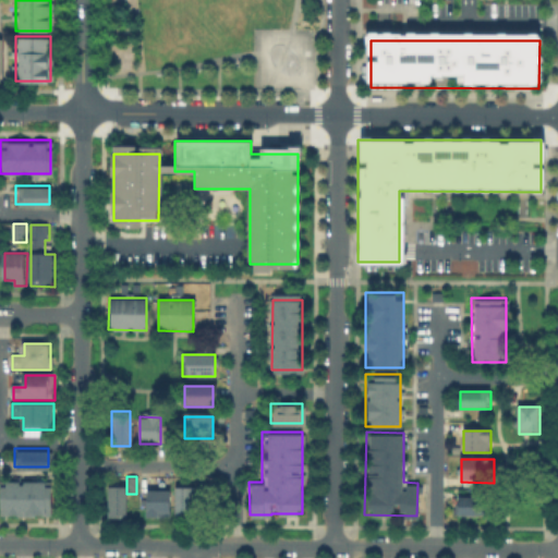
[(0,513),(48,513),(48,478),(0,478),(0,513)]
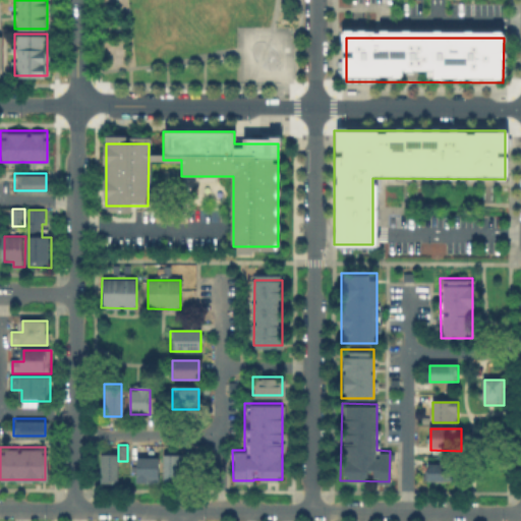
[(118,461),(118,483),(101,483),(101,455),(118,455),(118,461)]
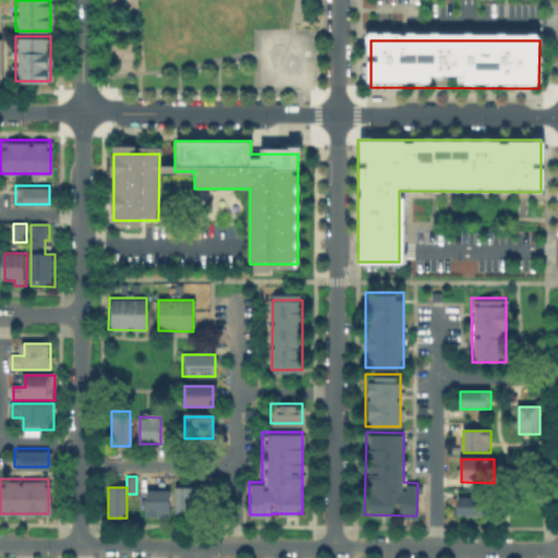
[(174,518),(174,488),(192,488),(191,518),(174,518)]
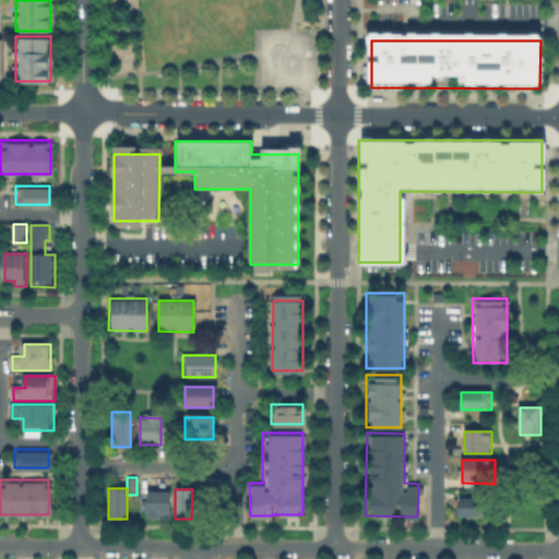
[(145,520),(145,491),(170,491),(170,520),(145,520)]
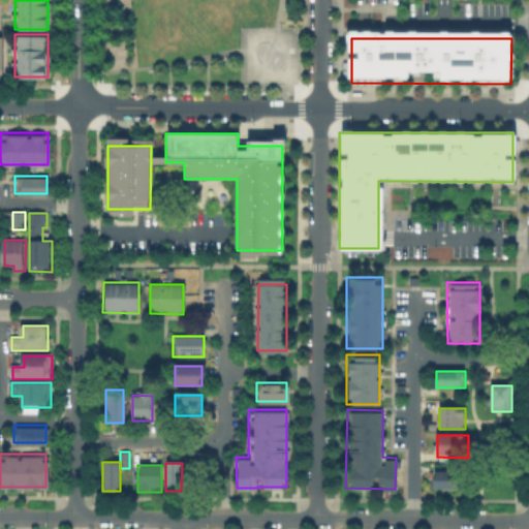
[(435,490),(435,472),(467,472),(467,490),(435,490)]
